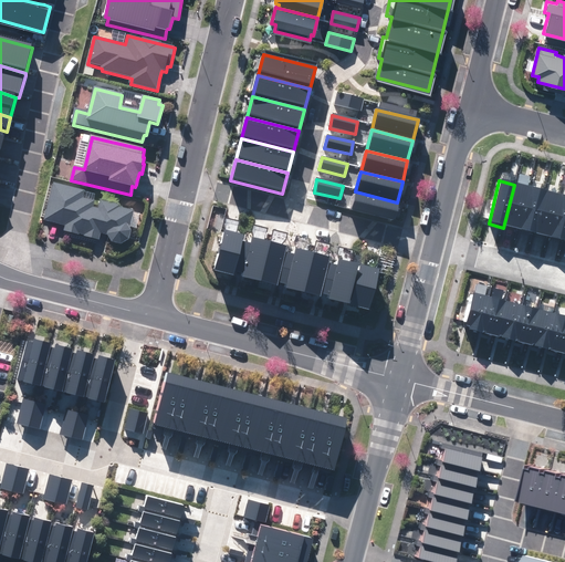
[(106,236),(108,235),(112,242),(122,246),(131,240),(132,230),(131,229),(135,212),(121,209),(122,206),(101,201),(98,209),(94,208),(96,203),(84,199),(85,191),(54,184),(45,221),(66,227),(65,232),(80,236),(85,237),(84,238),(100,241),(102,235),(106,236)]
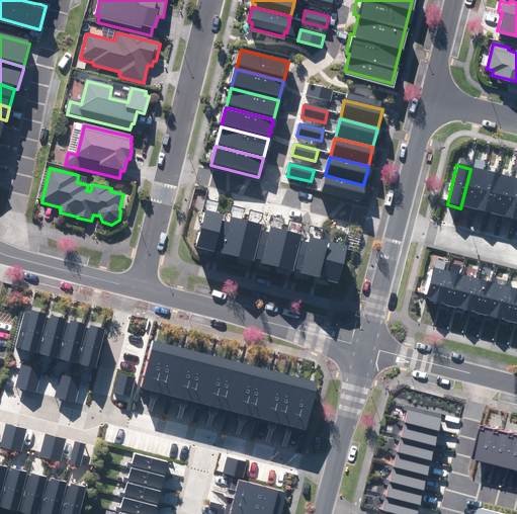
[(470,169),(460,208),(475,211),(485,172),(470,169)]
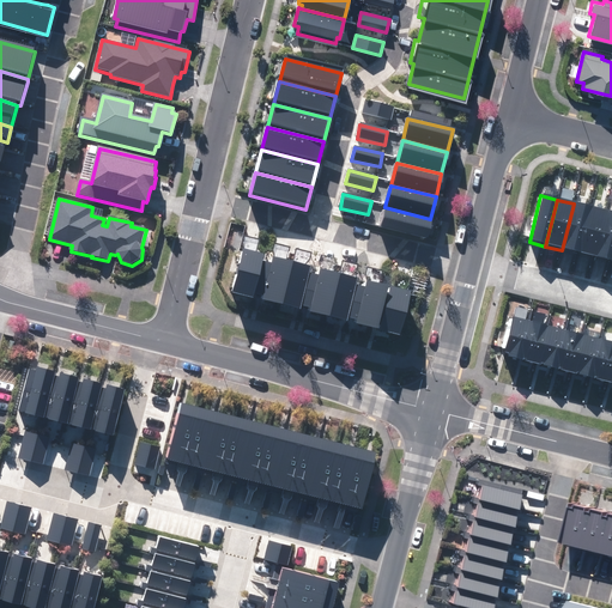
[(574,204),(562,250),(579,255),(589,208),(574,204)]
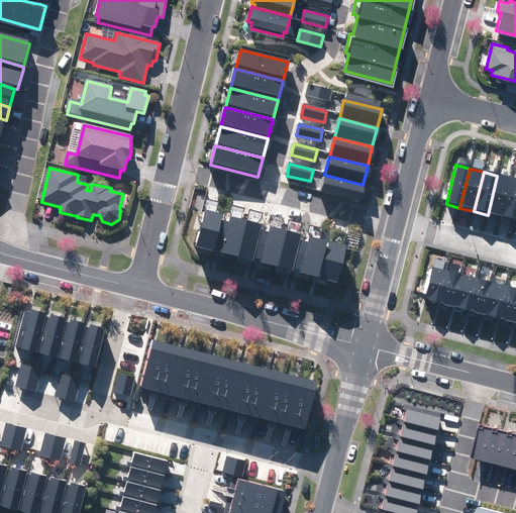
[(324,175),(320,194),(357,203),(363,185),(324,175)]
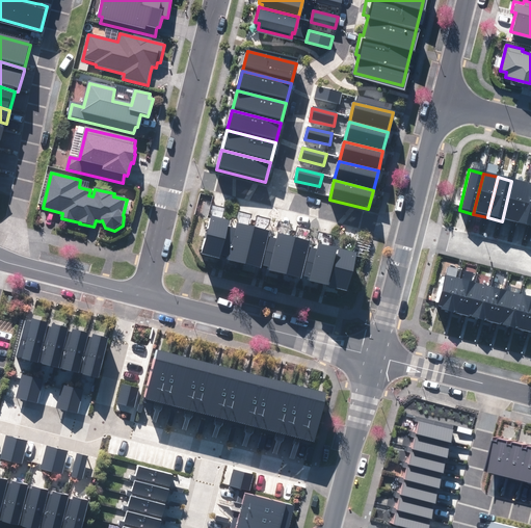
[(511,181),(502,221),(515,225),(526,184),(511,181)]
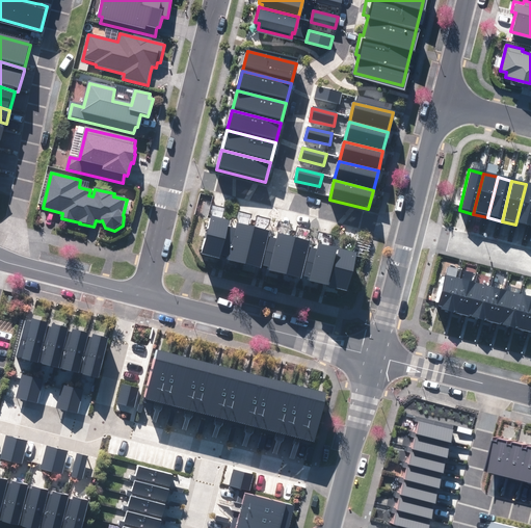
[(530,185),(526,184),(515,225),(530,228),(530,185)]
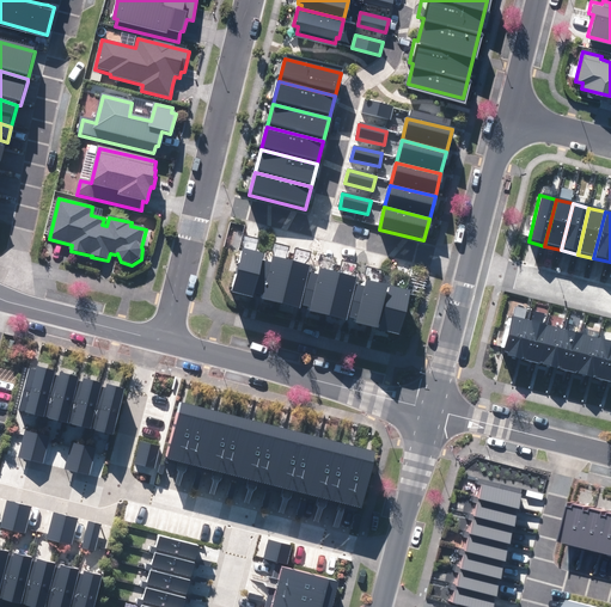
[(244,237),(240,252),(255,256),(260,241),(244,237)]
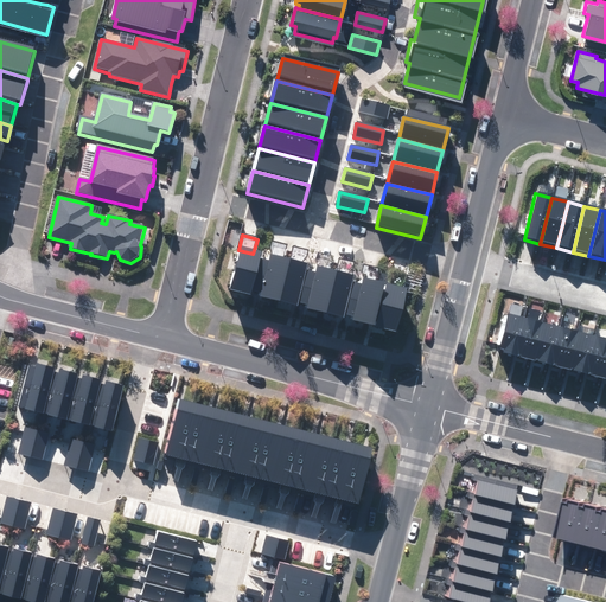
[(273,243),(269,257),(284,261),(288,248),(273,243)]
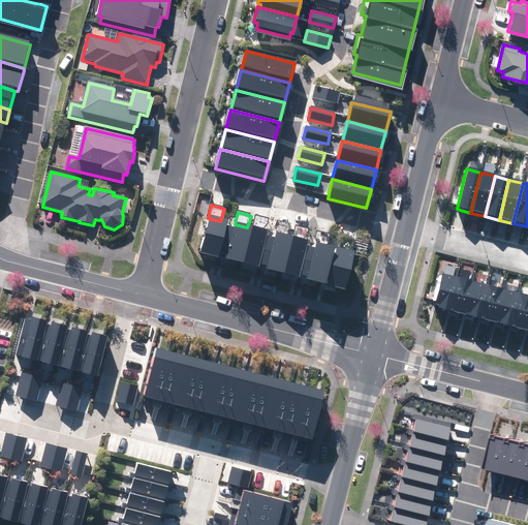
[(255,217),(252,229),(265,233),(269,220),(255,217)]
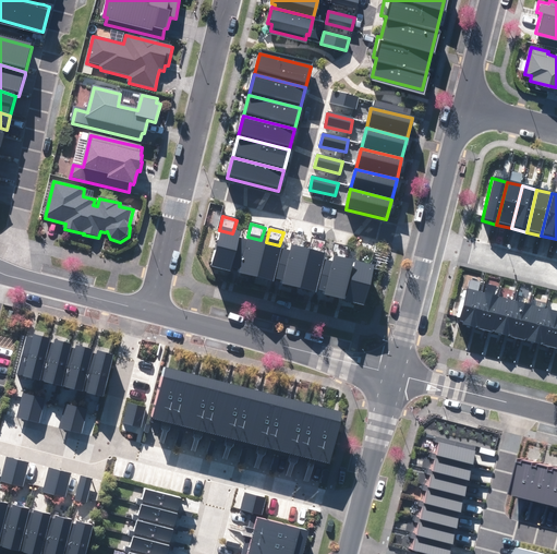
[(219,230),(209,268),(229,274),(230,271),(238,272),(245,242),(235,240),(237,235),(232,233),(219,230)]
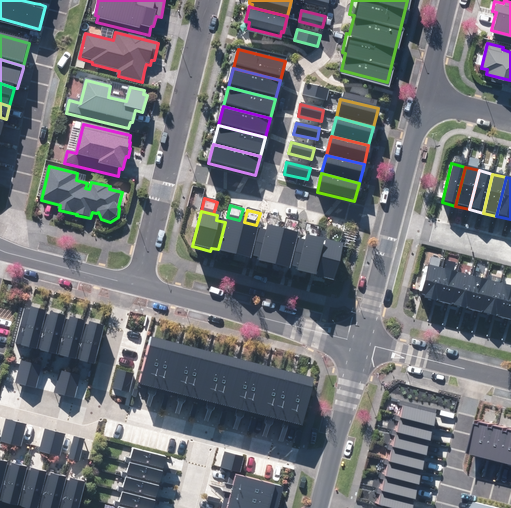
[(269,215),(265,226),(278,229),(281,218),(269,215)]
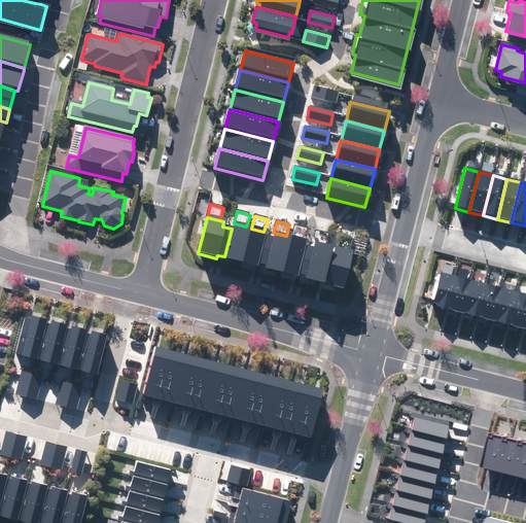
[(240,265),(250,228),(246,227),(234,223),(232,229),(224,256),(223,259),(240,265)]
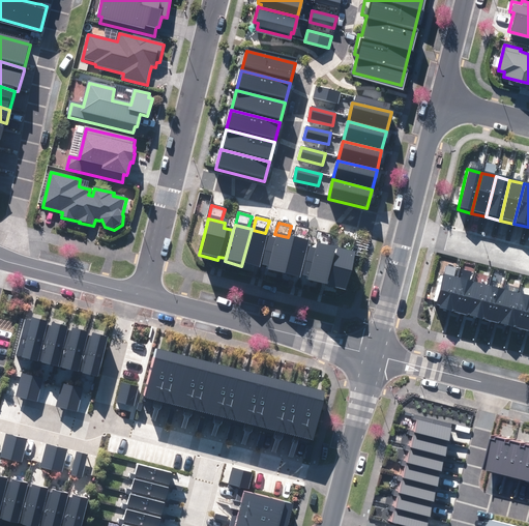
[(296,227),(293,239),(306,242),(310,230),(296,227)]
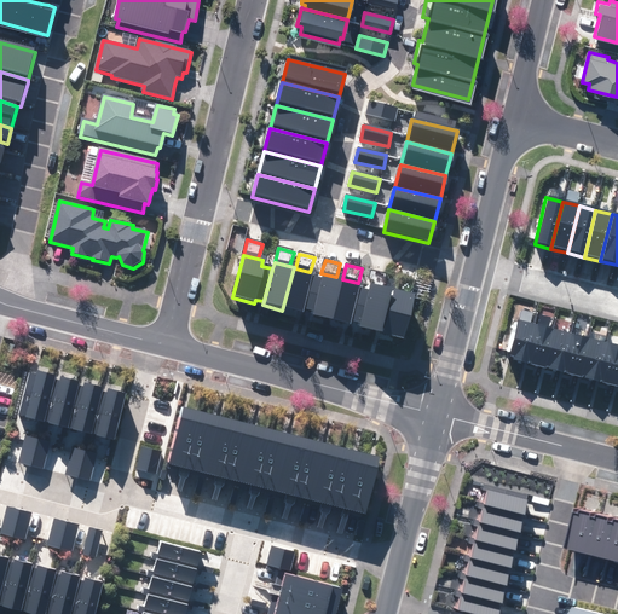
[(295,268),(294,267),(282,311),(301,316),(302,312),(310,313),(319,281),(309,278),(310,272),(295,268)]
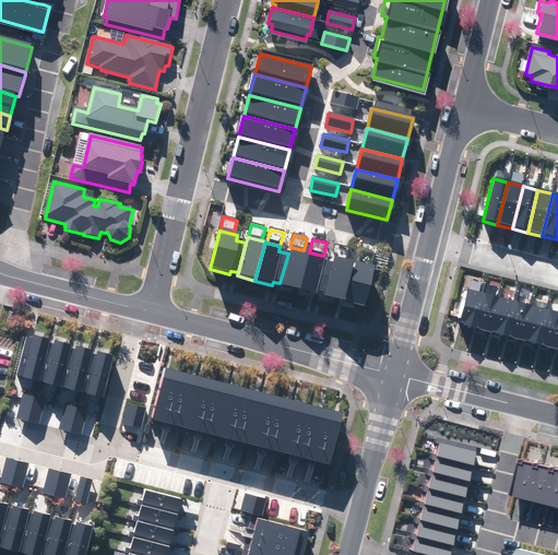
[(335,245),(332,258),(346,262),(349,249),(335,245)]
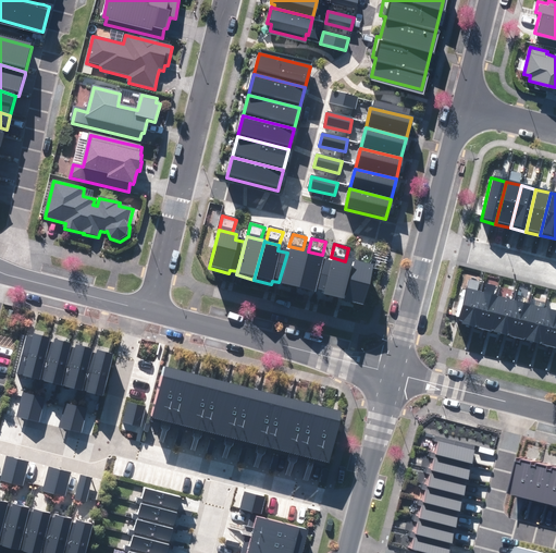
[(303,249),(288,246),(287,253),(279,282),(280,285),(297,290),(307,250),(303,249)]
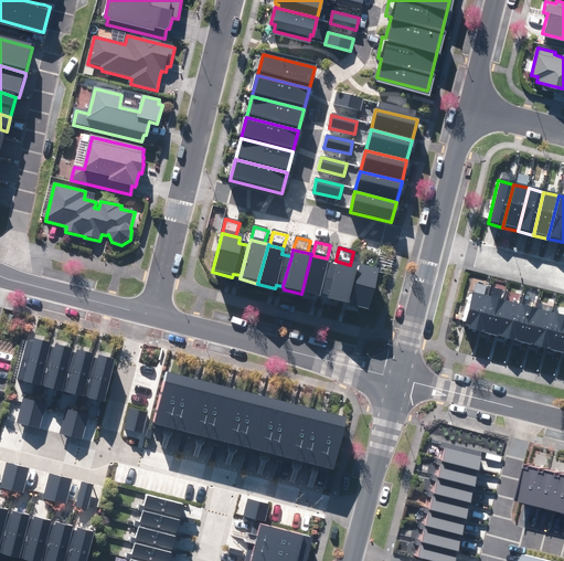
[(312,255),(311,254),(301,294),(317,298),(318,294),(327,296),(334,266),(326,264),(328,258),(327,258),(312,255)]
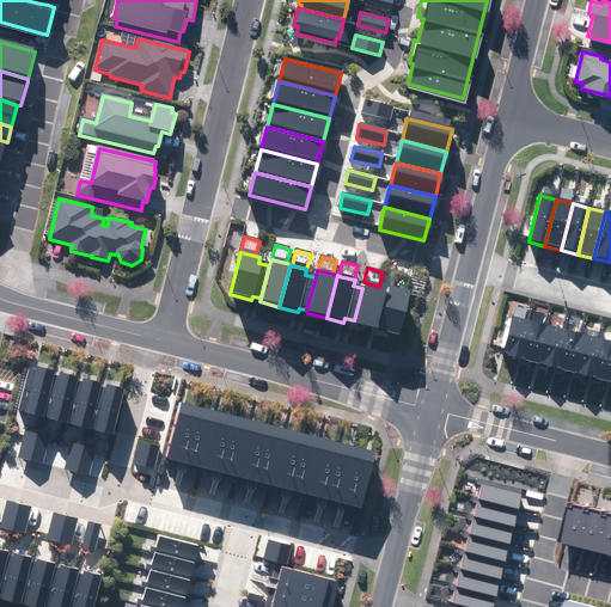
[(396,275),(392,289),(408,293),(411,280),(396,275)]
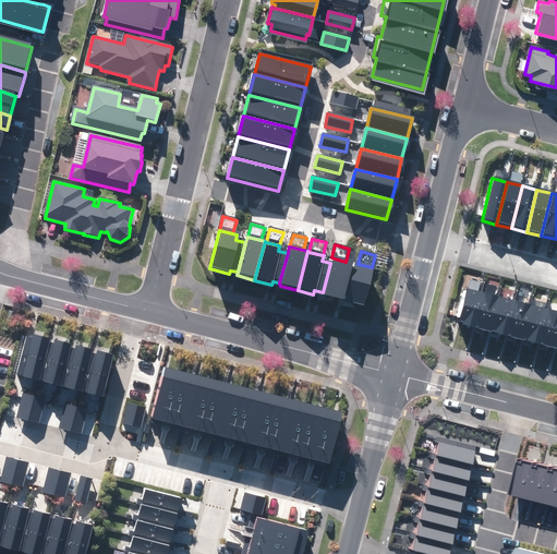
[(350,263),(331,257),(330,263),(323,292),(322,296),(342,301),(351,269),(348,268),(350,263)]
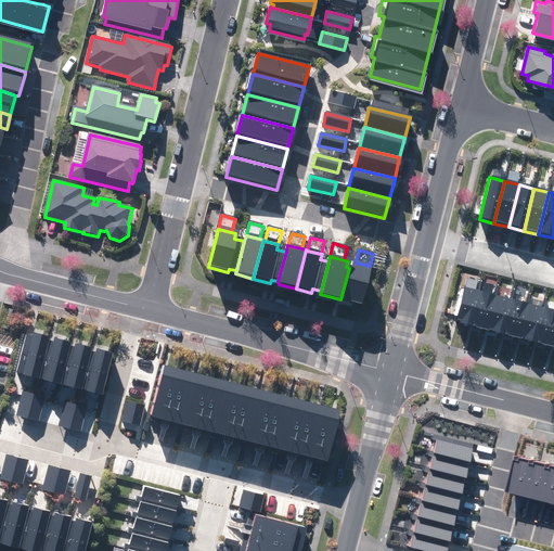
[(351,261),(349,268),(340,299),(359,305),(370,266),(356,263),(351,261)]
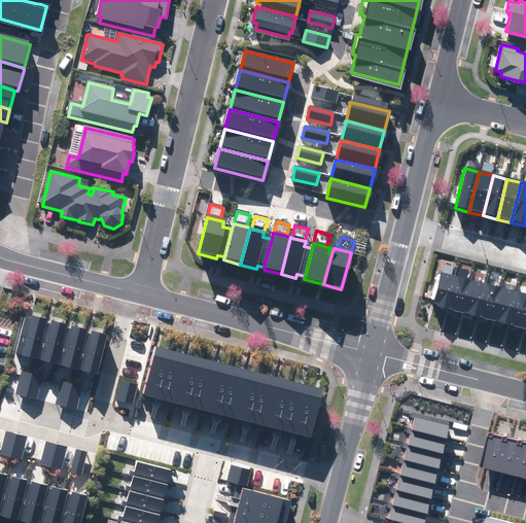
[(455,278),(440,274),(431,308),(446,311),(455,278)]
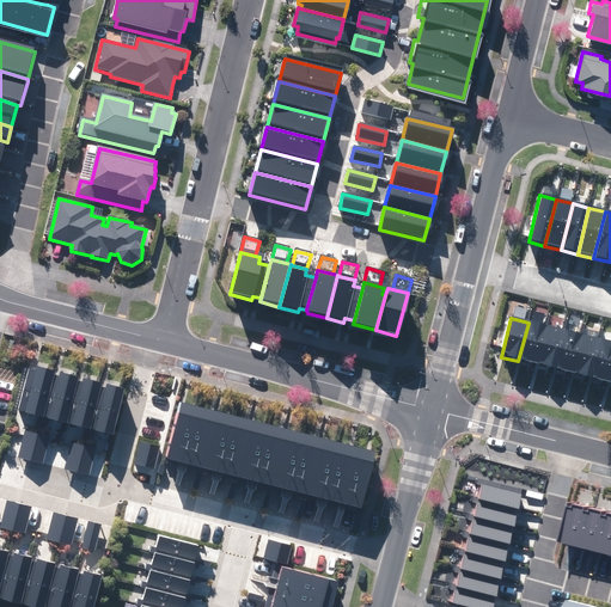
[(547,326),(529,323),(518,361),(536,366),(547,326)]
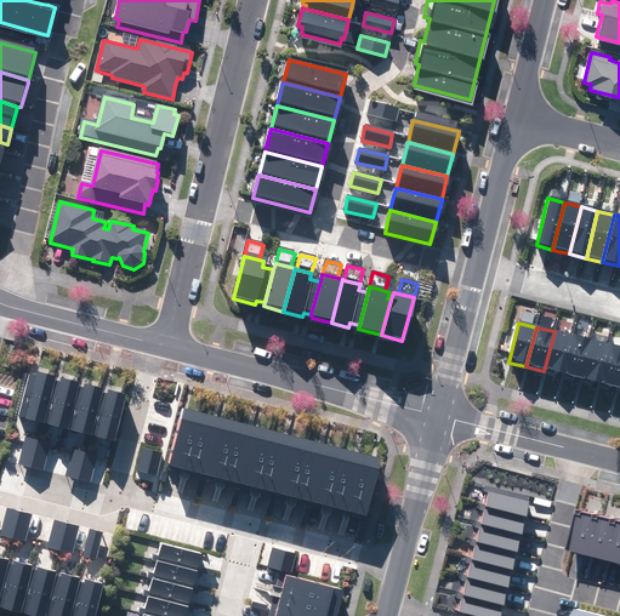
[(572,336),(555,331),(544,371),(562,376),(572,336)]
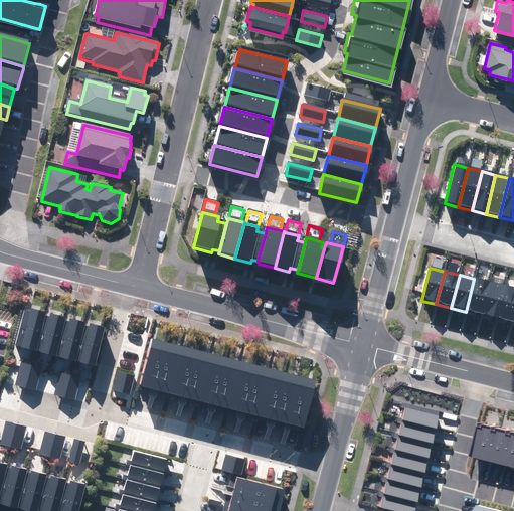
[(489,283),(474,279),(466,312),(481,315),(489,283)]
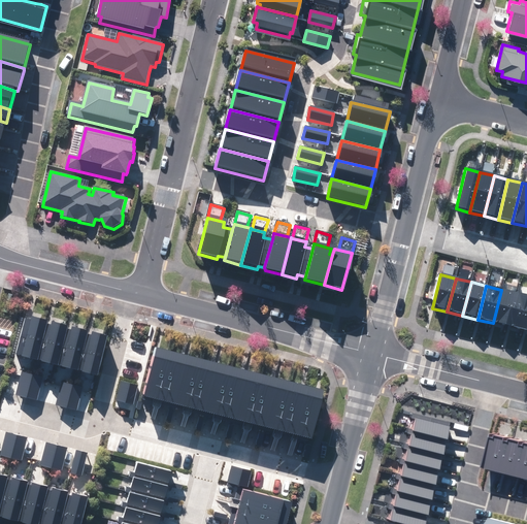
[(517,293),(501,290),(493,323),(508,327),(517,293)]
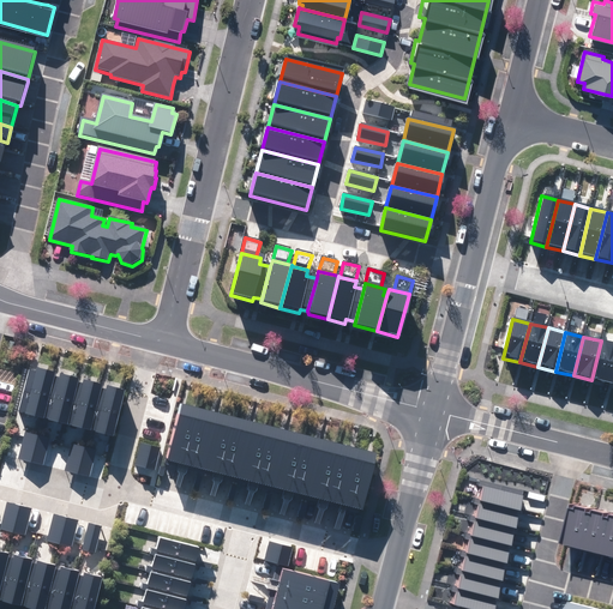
[(612,344),(601,341),(592,380),(610,385),(612,371),(612,344)]
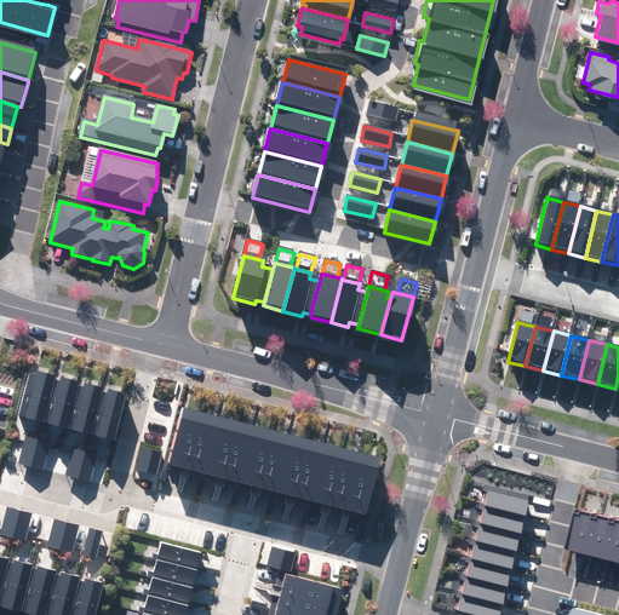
[(39,374),(27,419),(49,425),(61,379),(39,374)]
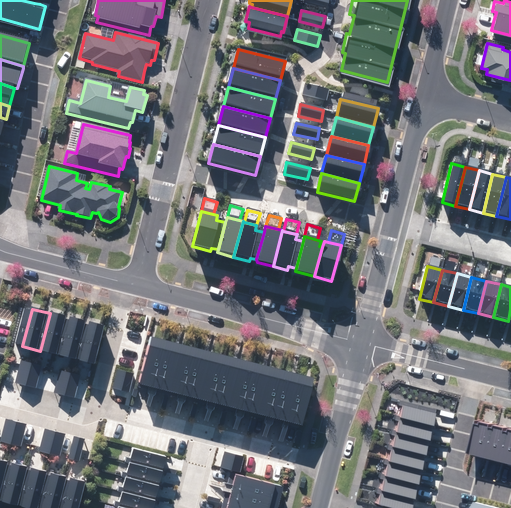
[(50,313),(40,351),(59,355),(68,318),(50,313)]
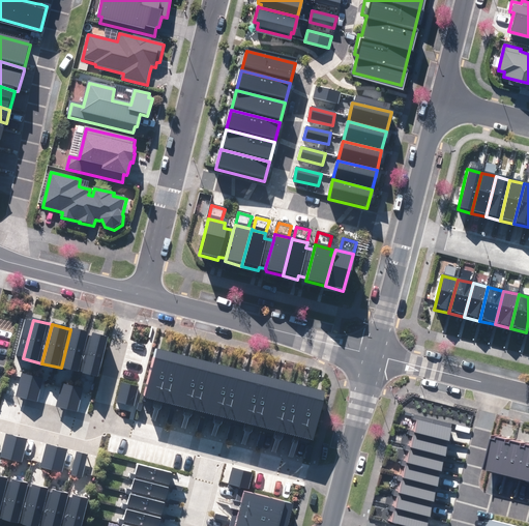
[(70,329),(61,368),(80,373),(89,333),(70,329)]
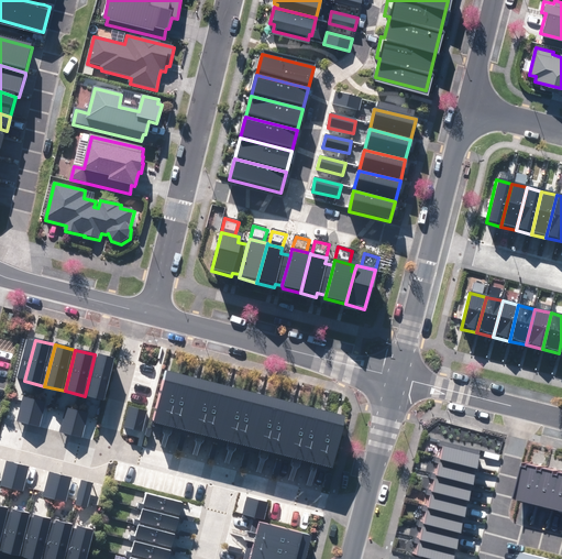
[(95,354),(85,396),(105,402),(116,360),(95,354)]
